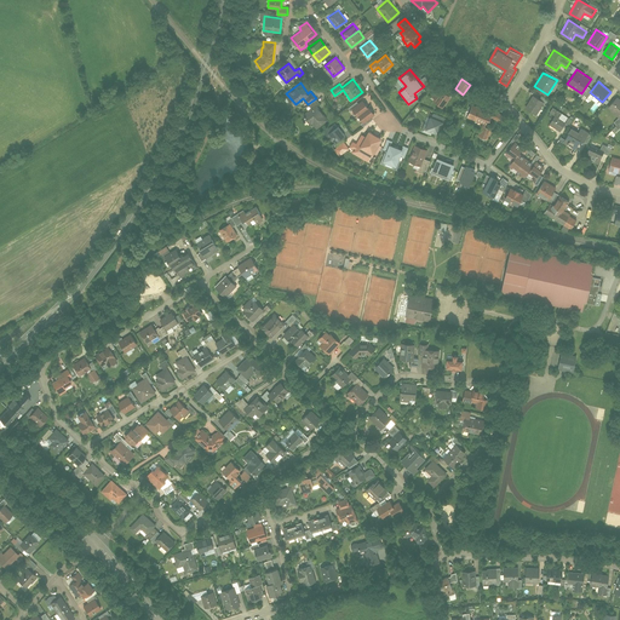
[(434,101),(442,107),(451,96),(447,93),(448,90),(438,84),(431,95),(435,98),(434,101)]
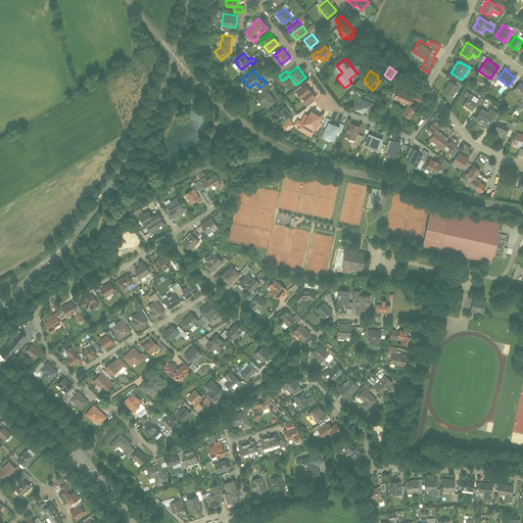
[(460,85),(449,79),(442,90),(453,96),(460,85)]
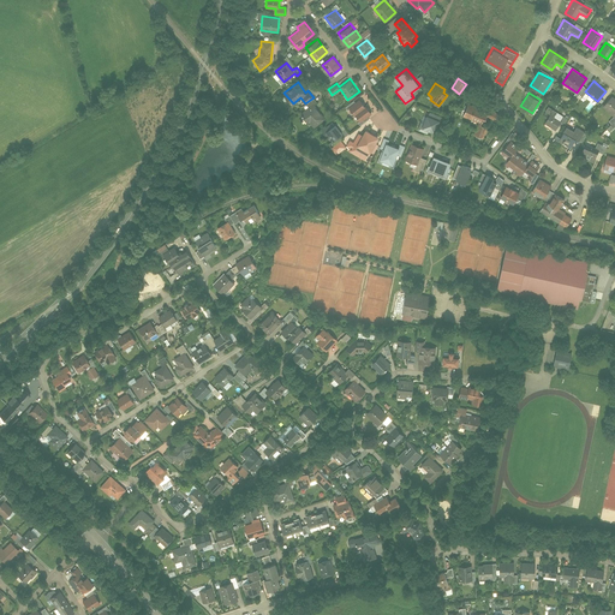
[(614,117),(614,114),(614,96),(613,95),(603,106),(614,117)]
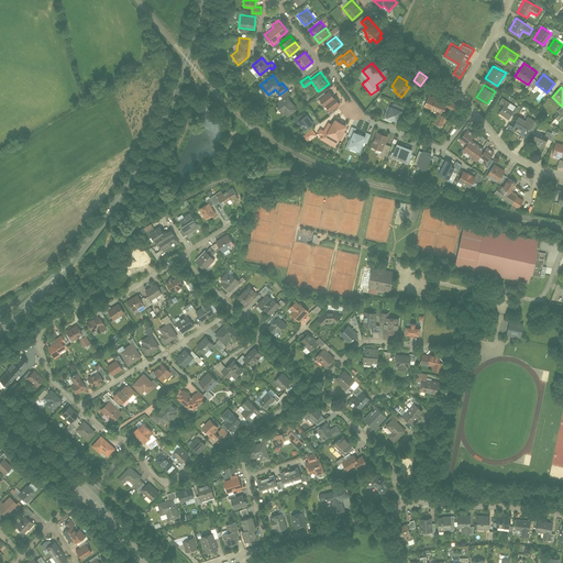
[(290,94),(287,89),(279,95),(282,98),(275,102),(283,112),(285,111),(288,116),(296,110),(295,108),(297,107),(288,96),(290,94)]
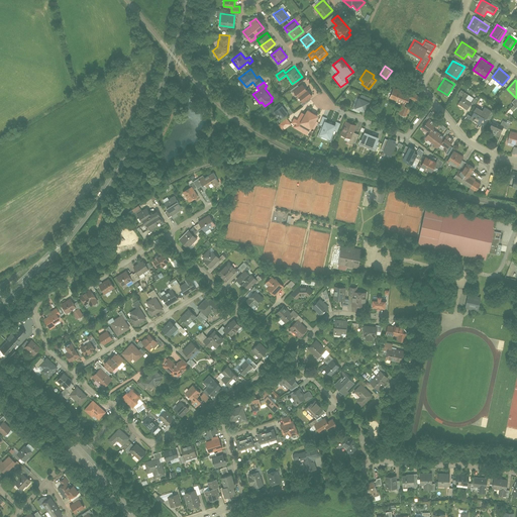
[(303,83),(293,90),(298,96),(299,96),(303,102),(313,95),(308,88),(307,89),(303,83)]
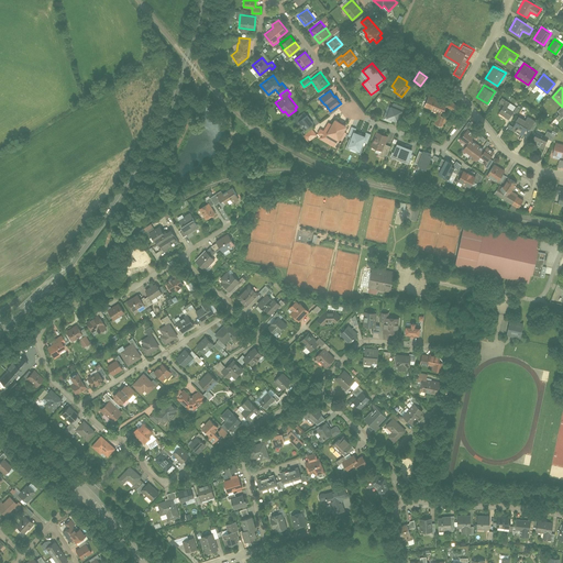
[(461,105),(429,95),(428,95),(423,108),(438,112),(434,123),(444,127),(448,116),(456,118),(461,105)]
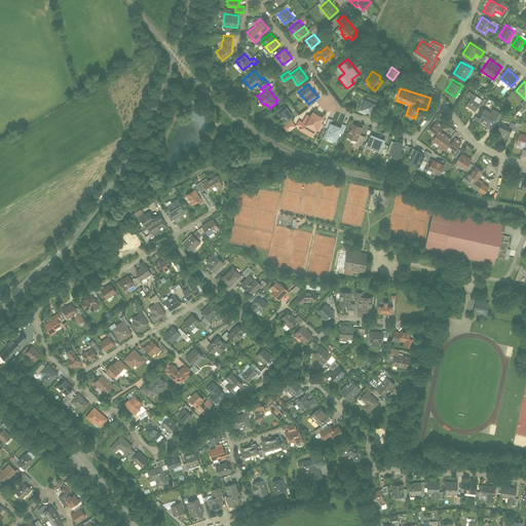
[(466,106),(476,111),(481,103),(475,99),(477,96),(470,90),(466,96),(471,98),(466,106)]
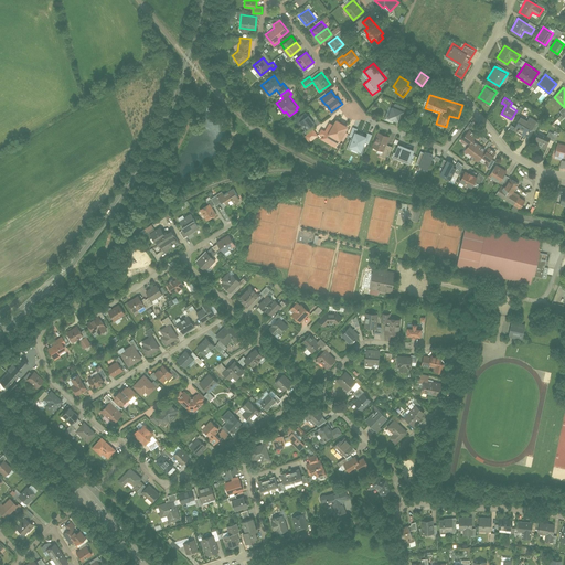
[(388,113),(386,112),(383,119),(393,123),(394,119),(400,121),(404,109),(392,105),(388,113)]
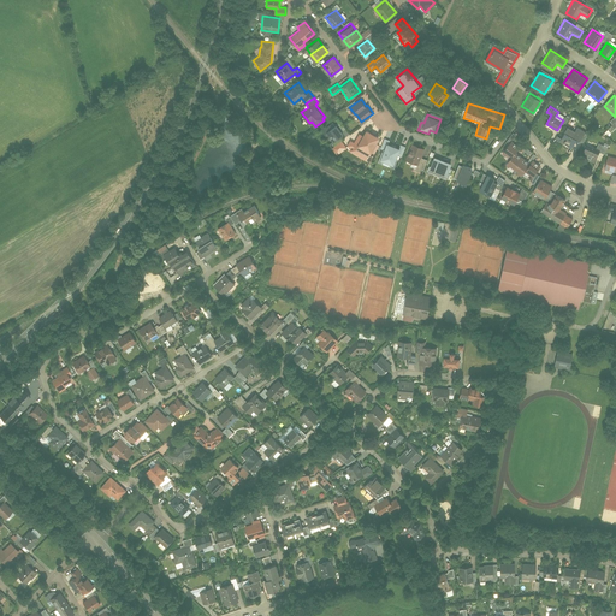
[(337,123),(326,130),(333,141),(343,134),(337,123)]
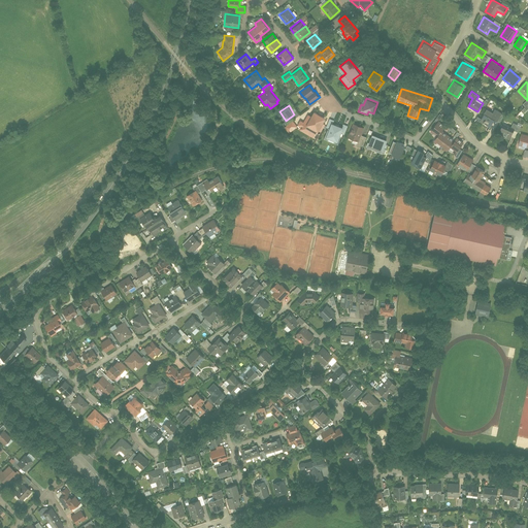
[(480,120),(490,125),(494,119),(499,122),(503,113),(494,109),(493,111),(486,108),(480,120)]
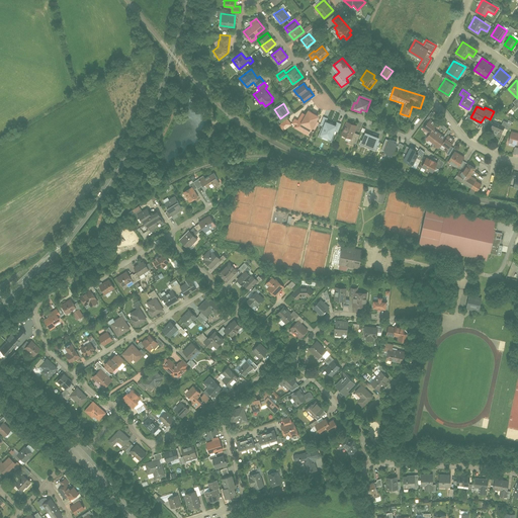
[(312,127),(315,130),(319,121),(317,120),(320,114),(308,108),(305,113),(301,111),(297,118),(294,117),(292,121),(295,123),(293,127),(308,135),(312,127)]
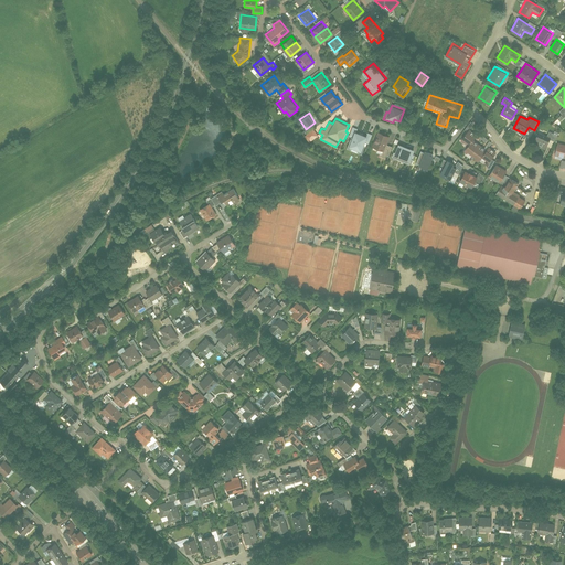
[(358,128),(352,126),(349,136),(352,137),(349,146),(362,150),(365,142),(369,144),(372,134),(368,132),(366,135),(356,131),(358,128)]
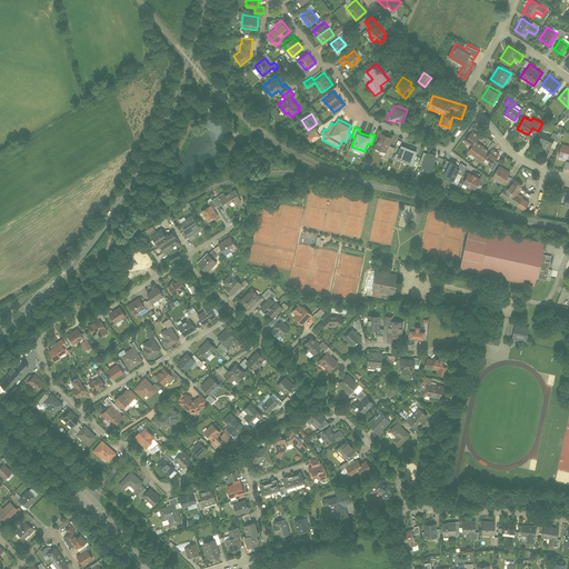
[(316,129),(306,137),(311,143),(321,137),(316,129)]
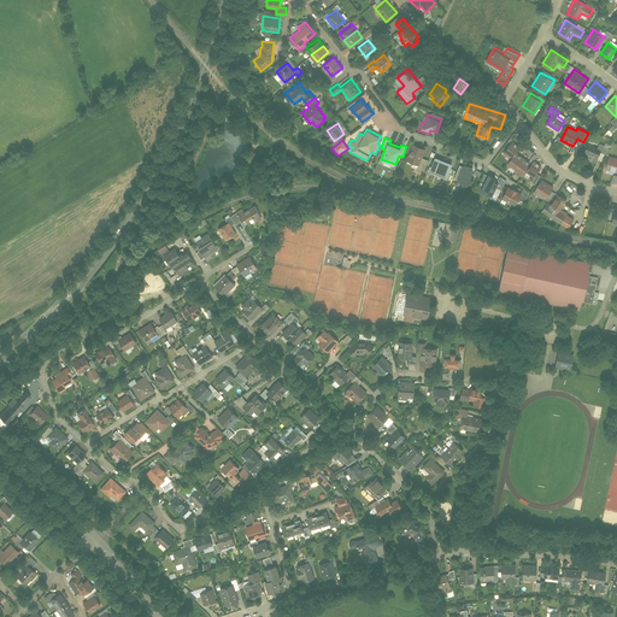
[(512,140),(503,153),(510,158),(506,164),(523,176),(527,171),(534,176),(541,165),(533,159),(532,162),(517,152),(521,146),(512,140)]
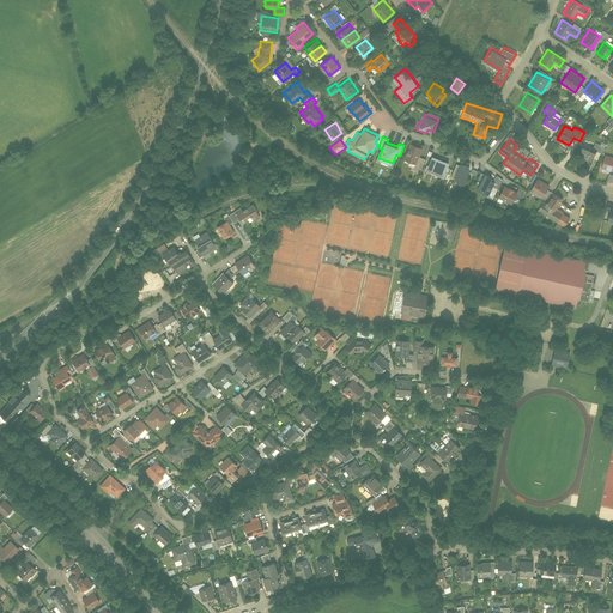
[(423,147),(410,143),(404,159),(414,163),(412,170),(420,173),(425,159),(419,157),(423,147)]
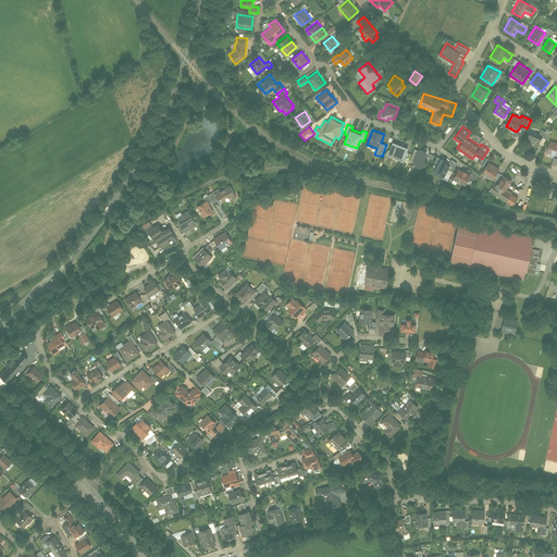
[(524,140),(537,146),(542,136),(543,135),(530,130),(524,140)]
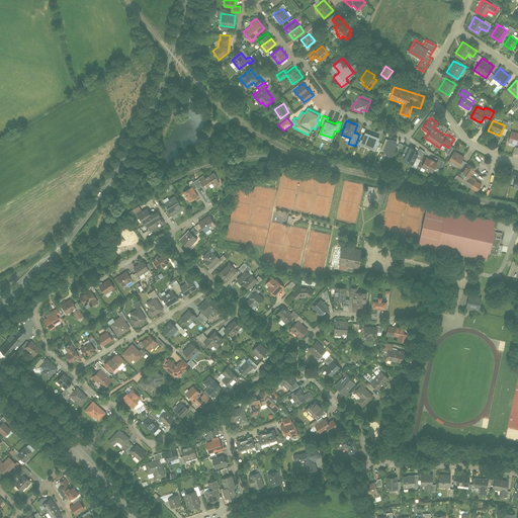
[(360,139),(359,144),(377,151),(378,147),(376,146),(379,137),(365,131),(362,140),(360,139)]
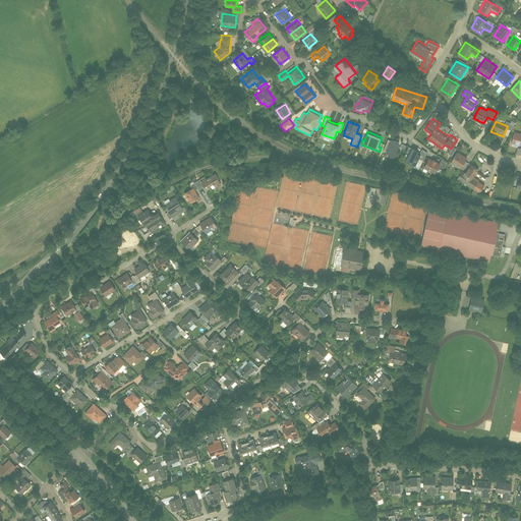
[(511,143),(520,145),(520,132),(514,131),(511,143)]
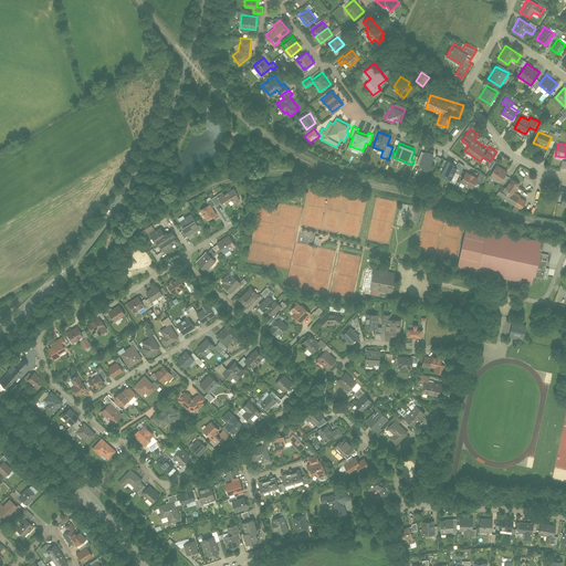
[(435,153),(426,150),(420,166),(429,169),(435,153)]
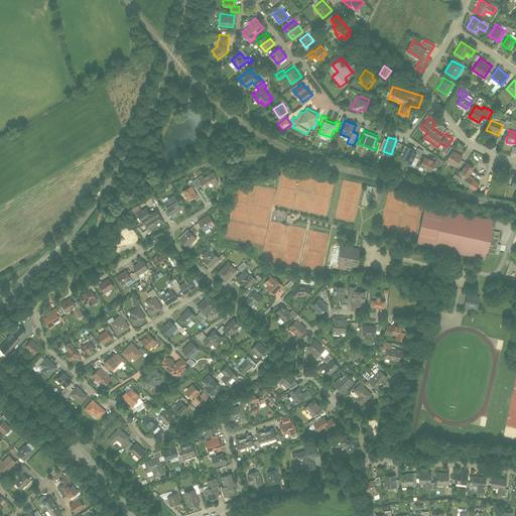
[(408,145),(402,158),(407,161),(406,162),(411,164),(413,161),(417,162),(423,149),(415,146),(414,147),(408,145)]
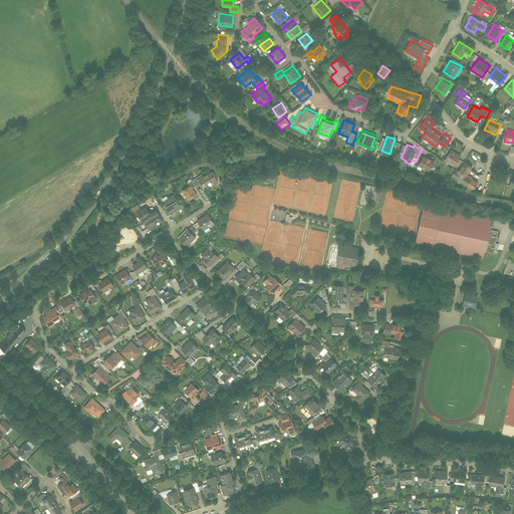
[(461,155),(451,149),(444,162),(454,167),(461,155)]
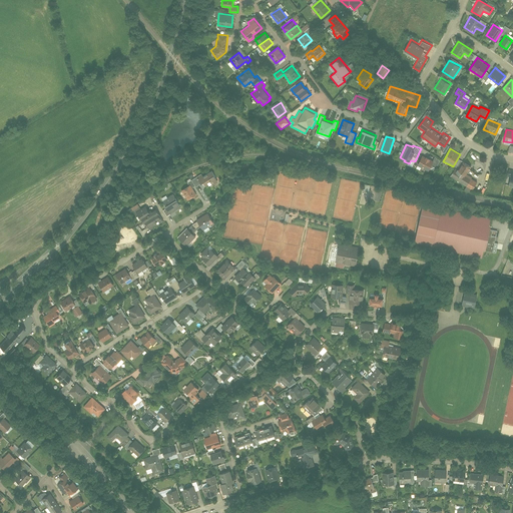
[(433,160),(422,154),(417,164),(428,170),(433,160)]
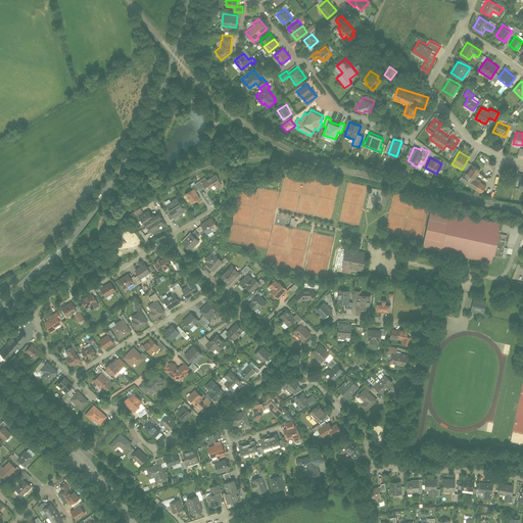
[(464,171),(459,180),(482,193),(487,185),(475,178),(480,169),(471,163),(466,173),(464,171)]
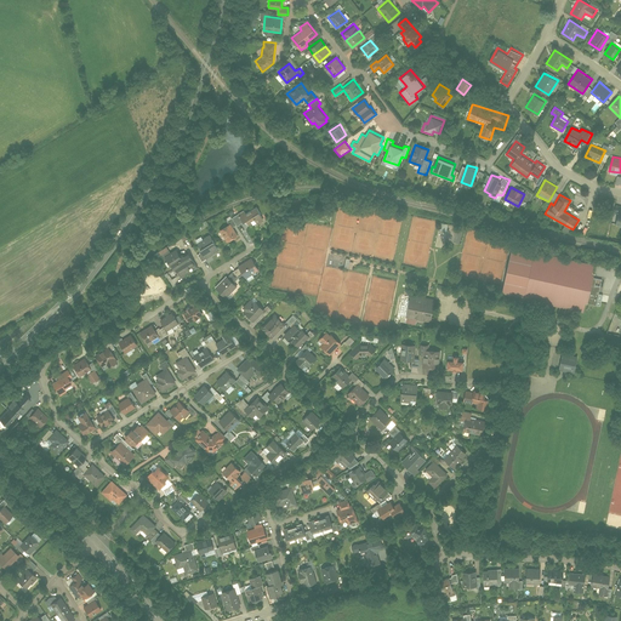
[(265,220),(256,206),(245,212),(244,210),(232,217),(237,224),(246,220),(249,224),(251,223),(254,226),(265,220)]
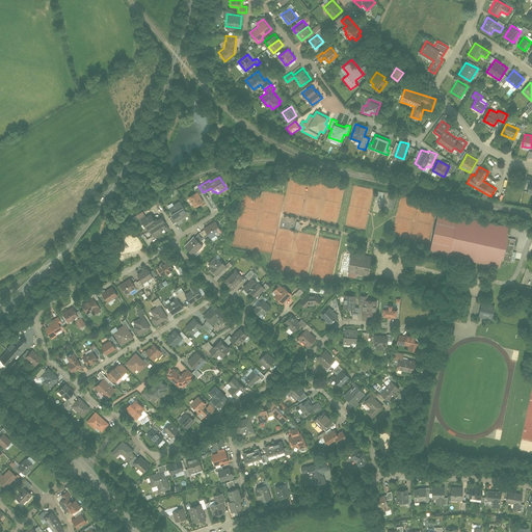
[(200,194),(203,192),(198,186),(194,189),(196,191),(188,196),(194,206),(204,201),(200,194)]
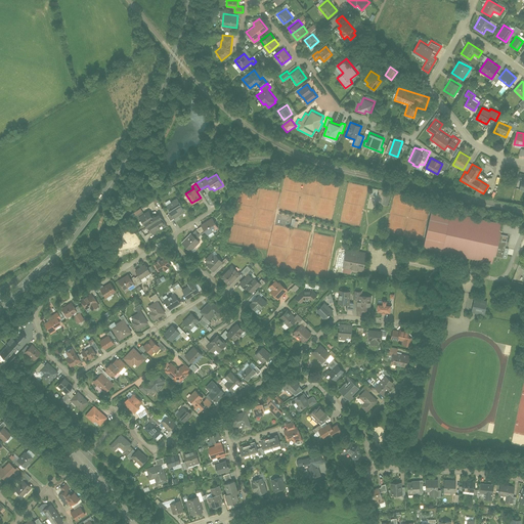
[(183,211),(176,198),(166,204),(169,209),(168,209),(170,213),(167,214),(170,220),(178,216),(177,214),(183,211)]
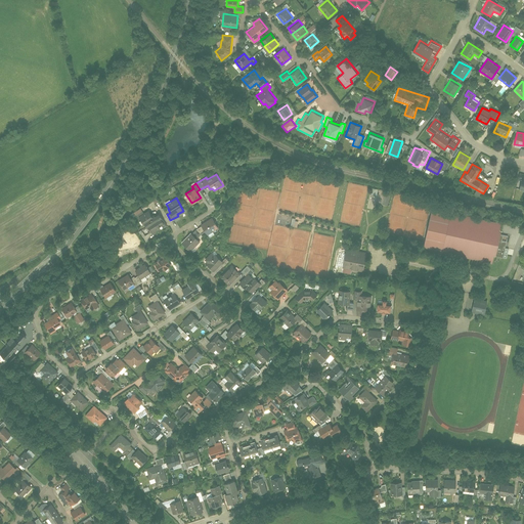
[(491,261),(500,221),(432,206),(424,247),(491,261)]
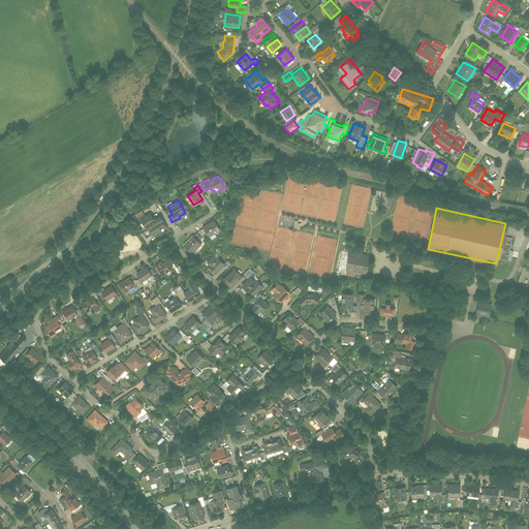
[(151,230),(154,236),(168,228),(160,214),(154,218),(150,212),(145,215),(142,210),(134,214),(136,218),(138,217),(145,227),(147,226),(150,231),(151,230)]
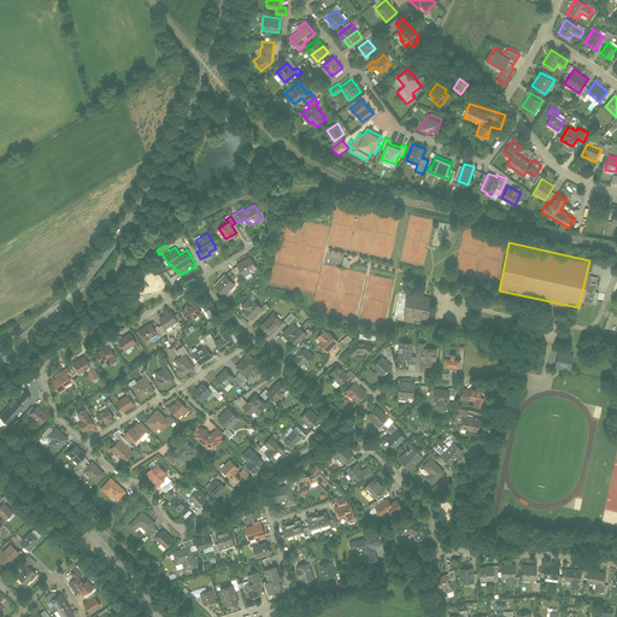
[(257,268),(250,256),(236,263),(245,276),(257,268)]
